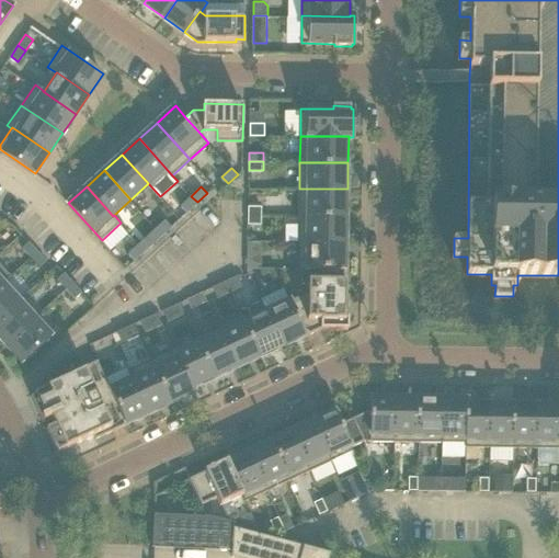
[(348,189),(299,189),(299,215),(348,215),(348,189)]
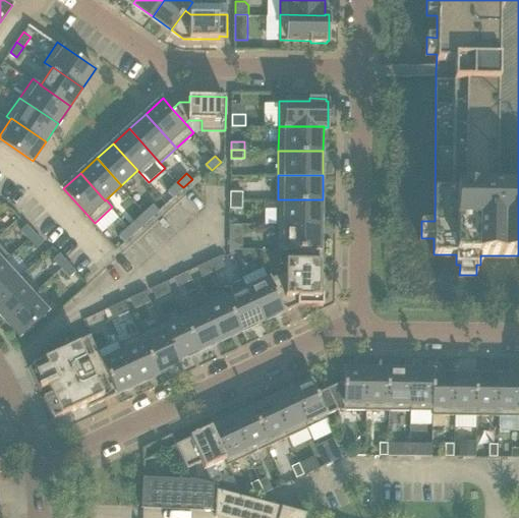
[(183,187),(177,182),(169,190),(174,196),(181,189),(183,187)]
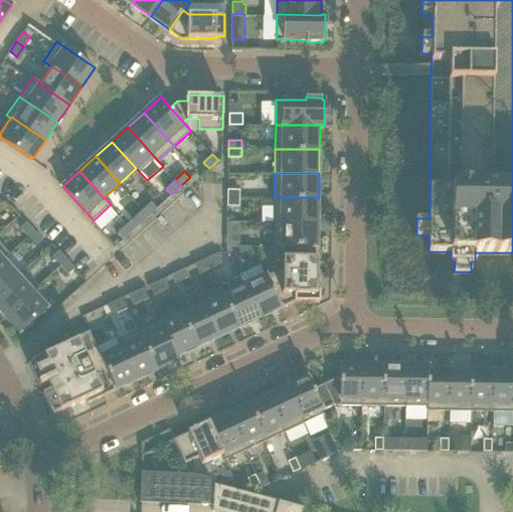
[(240,188),(228,188),(228,196),(240,196),(240,188)]
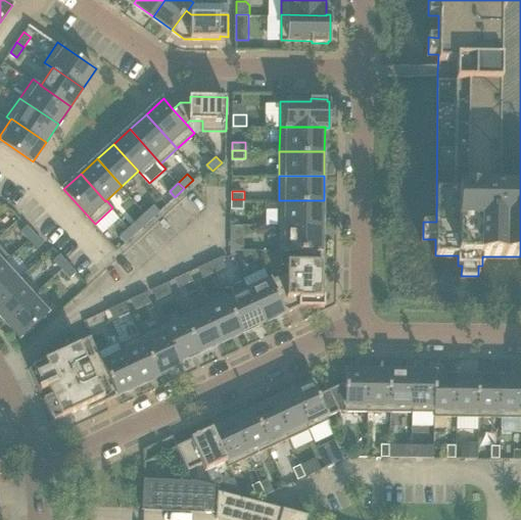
[(244,199),(232,199),(232,207),(244,207),(244,199)]
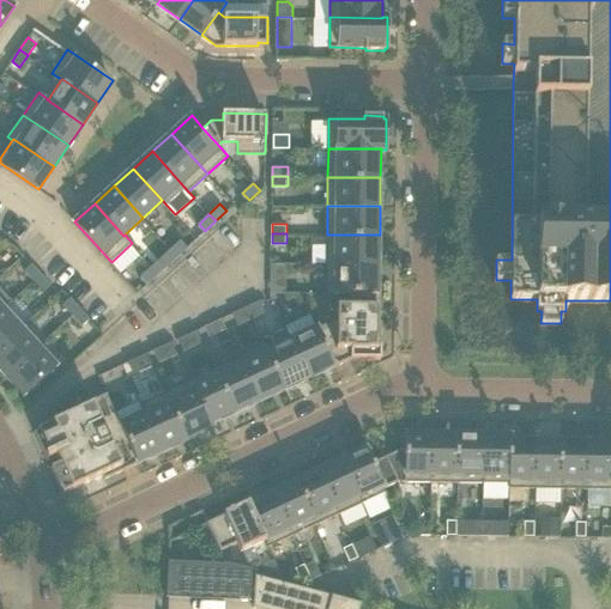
[(327,235),(326,263),(379,263),(380,235),(327,235)]
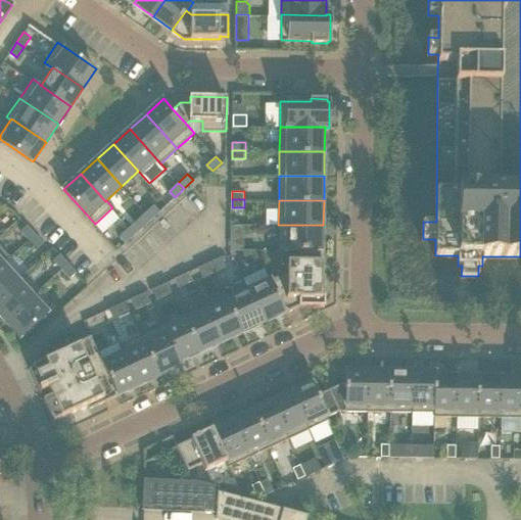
[(151,219),(160,209),(154,203),(146,213),(151,219)]
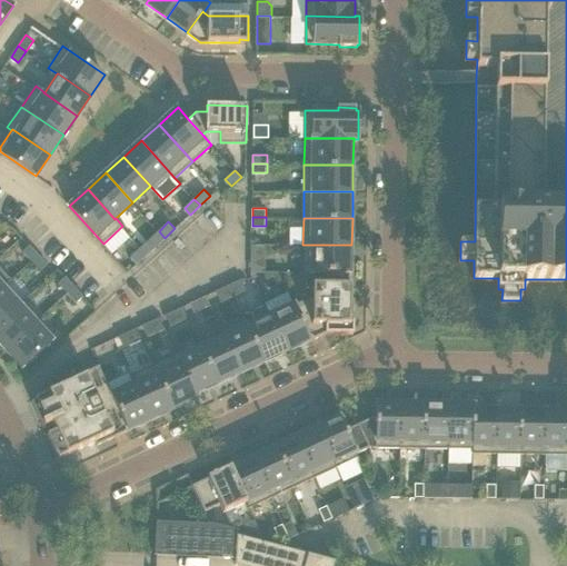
[(165,238),(159,231),(149,240),(155,247),(165,238)]
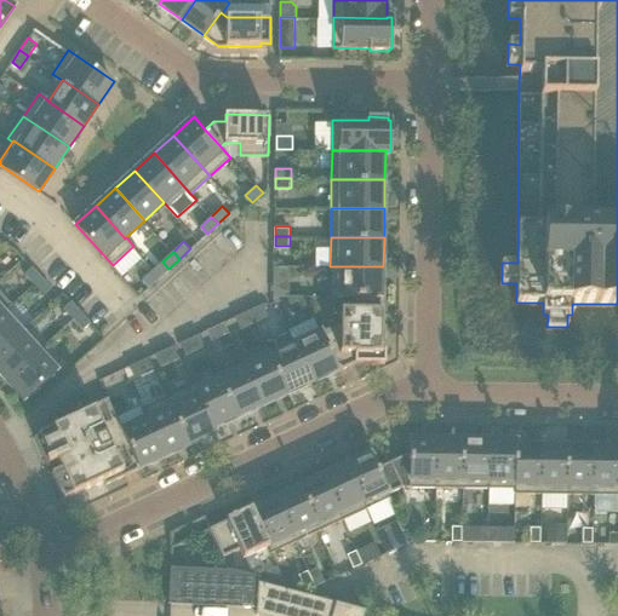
[(43,276),(33,265),(26,271),(35,282),(43,276)]
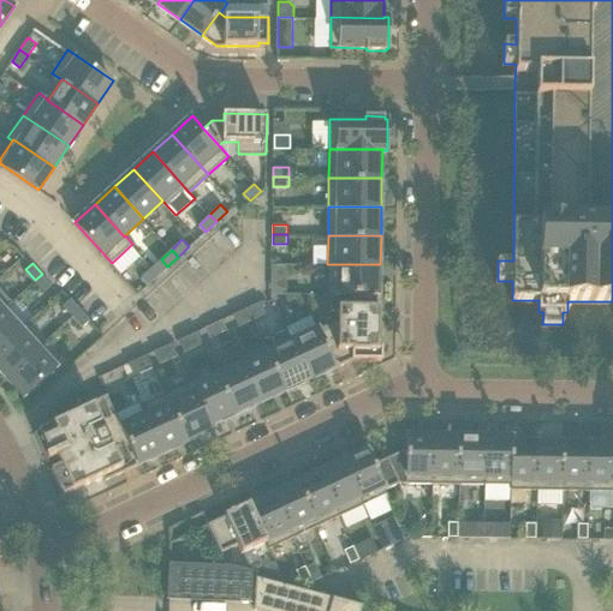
[(272,263),(272,273),(287,273),(289,263),(272,263)]
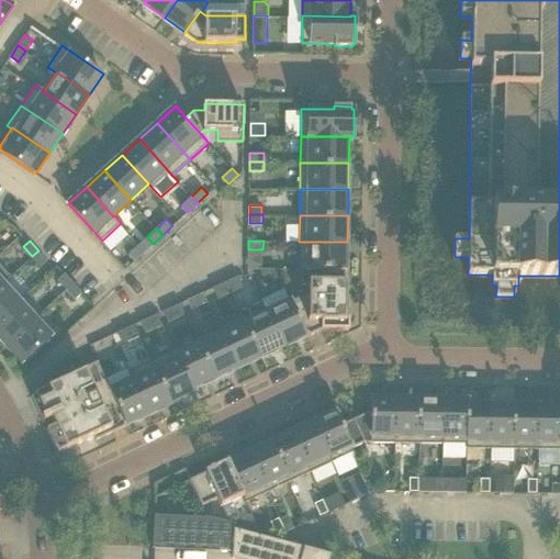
[(299,242),(299,269),(310,269),(310,268),(332,268),(332,282),(347,282),(347,242),(299,242)]
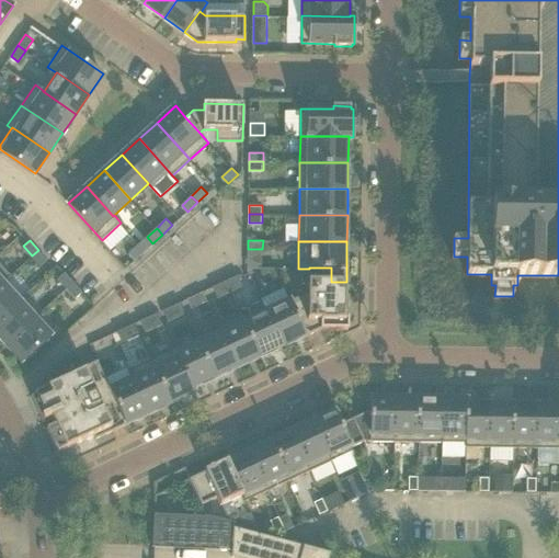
[(135,259),(145,250),(139,243),(129,252),(135,259)]
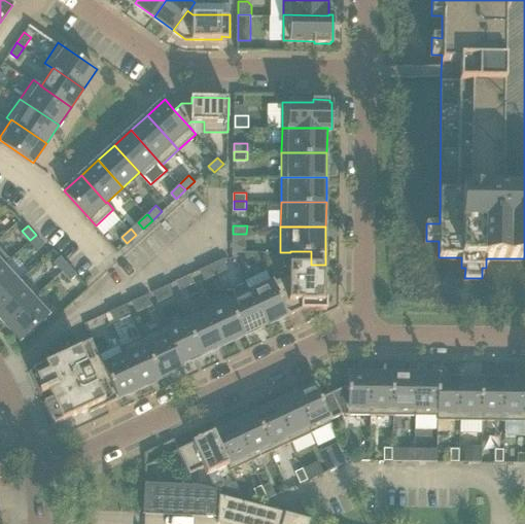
[(44,244),(36,235),(30,240),(38,249),(44,244)]
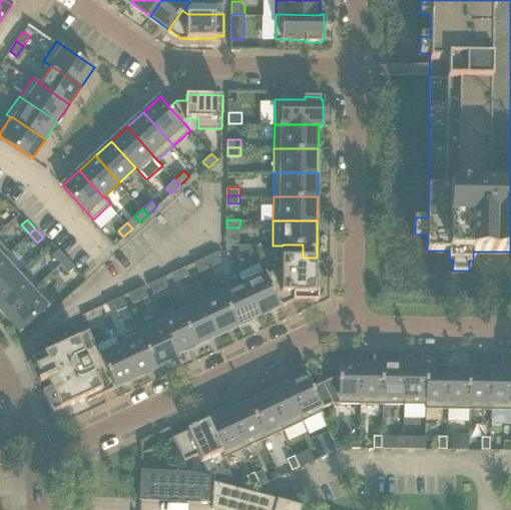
[(239,243),(237,243),(244,259),(256,252),(254,248),(254,243),(239,243)]
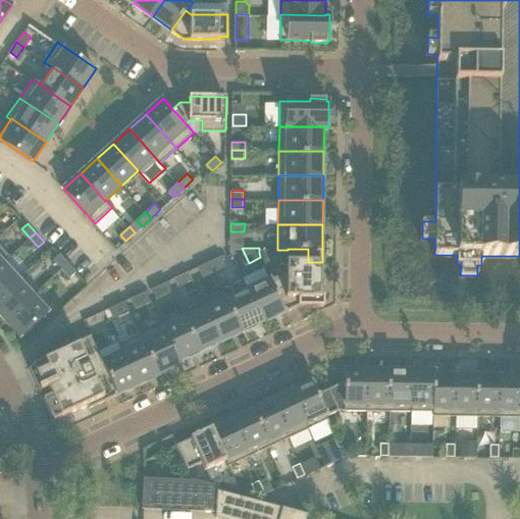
[(288,269),(269,277),(286,311),(287,310),(299,305),(324,305),(324,288),(322,288),(322,262),(308,262),(308,249),(288,249),(288,250),(288,269)]
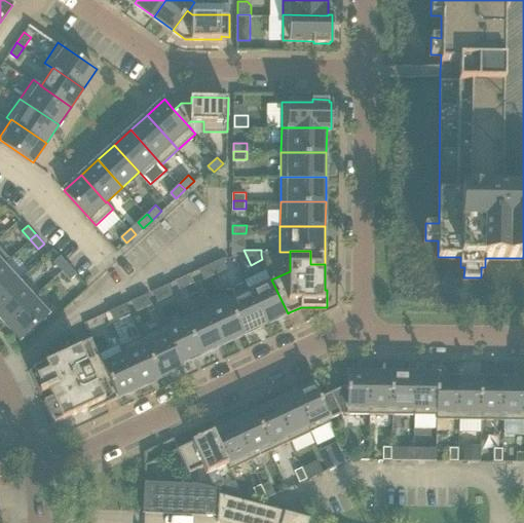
[(61,254),(54,260),(63,269),(69,263),(61,254)]
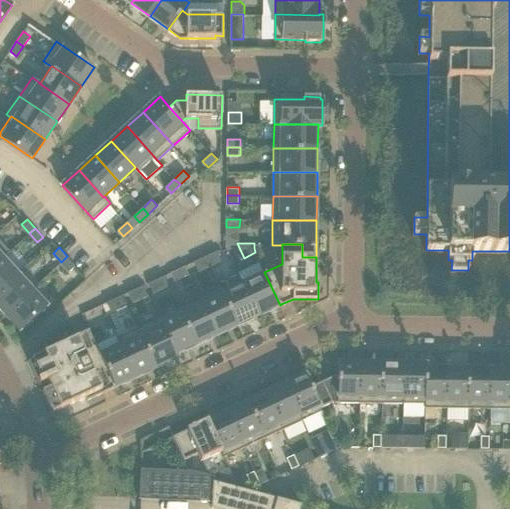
[(206,256),(210,265),(221,260),(217,251),(206,256)]
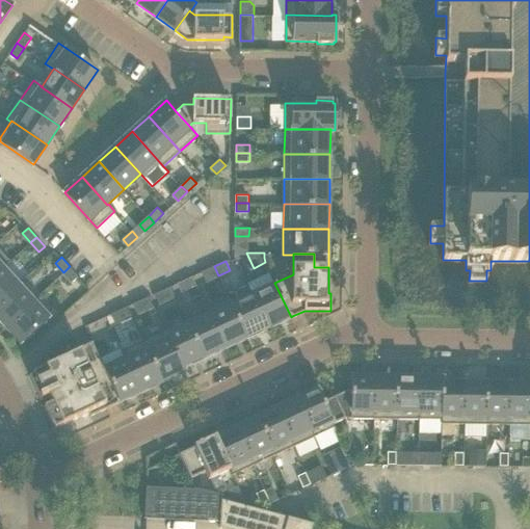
[(70,266),(63,272),(72,281),(78,275),(70,266)]
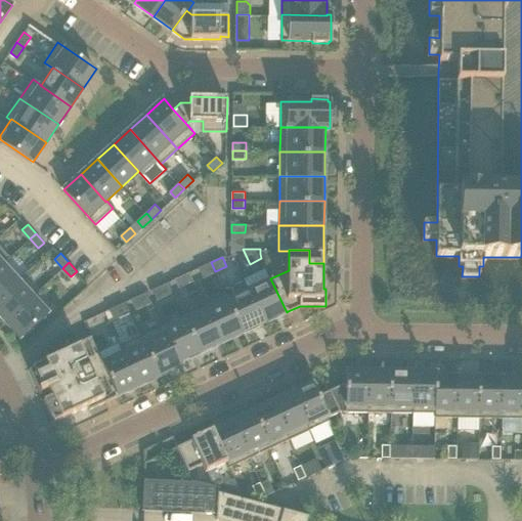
[(215,271),(211,262),(200,267),(204,276),(215,271)]
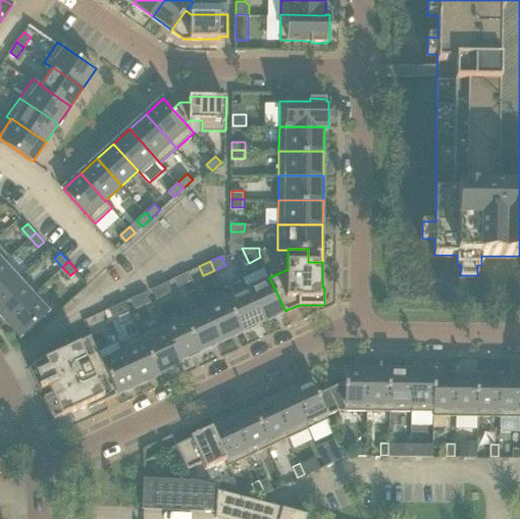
[(0,294),(17,278),(3,262),(0,264),(0,294)]
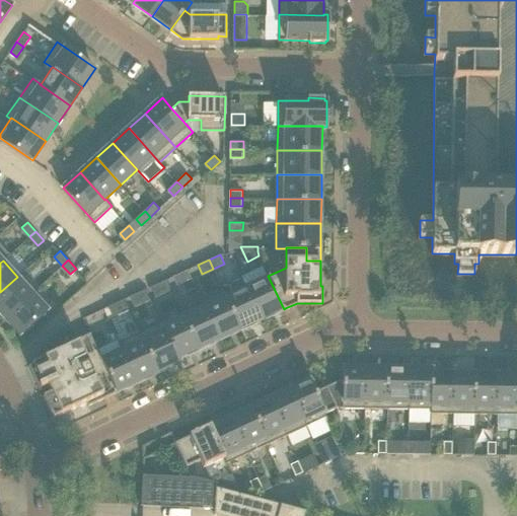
[(189,270),(173,276),(177,285),(193,278),(189,270)]
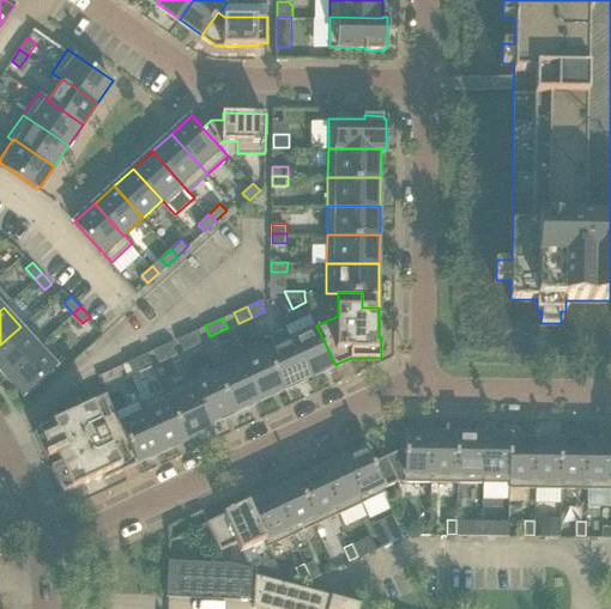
[(336,365),(316,326),(292,338),(310,377),(336,365)]
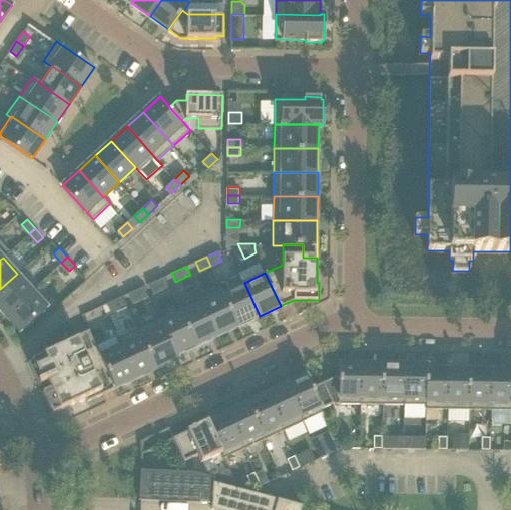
[(17,274),(0,289),(0,307),(6,314),(32,290),(17,274)]
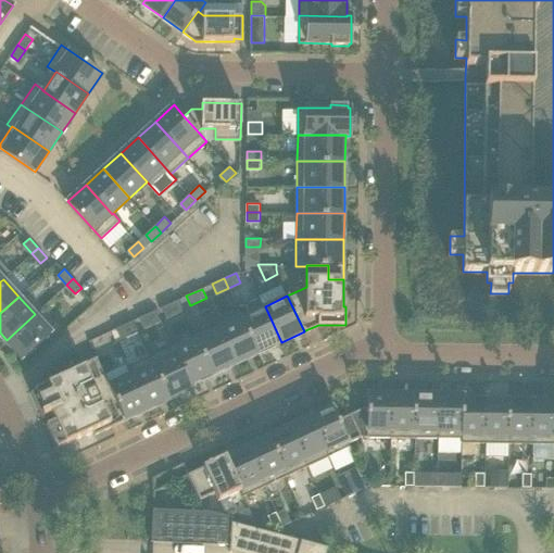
[(281,342),(265,306),(261,298),(238,309),(242,317),(259,352),(281,342)]
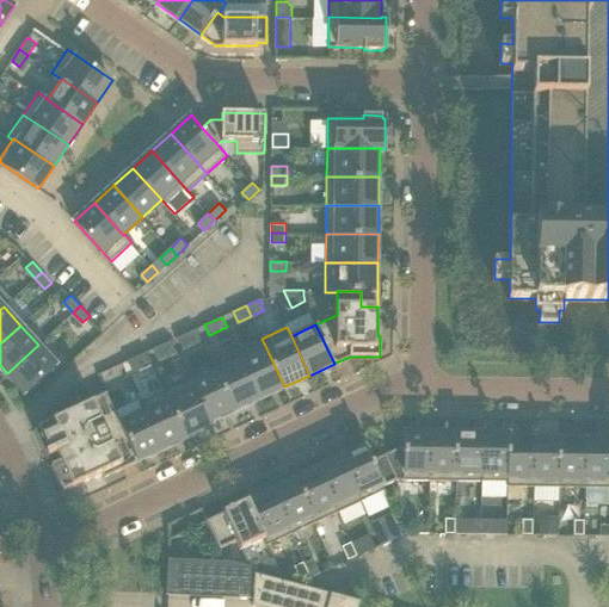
[(202,340),(197,328),(179,336),(184,348),(202,340)]
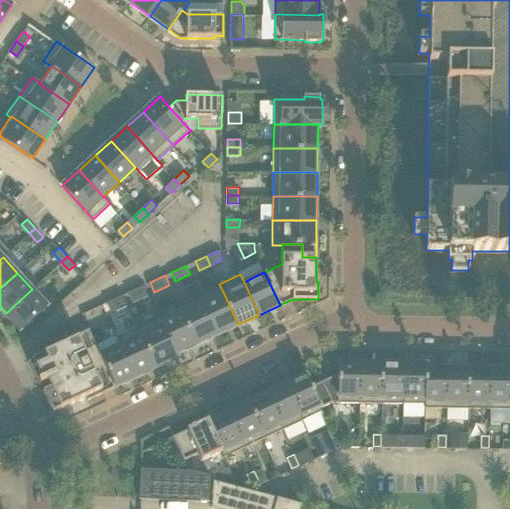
[(134,301),(148,295),(144,285),(129,292),(134,301)]
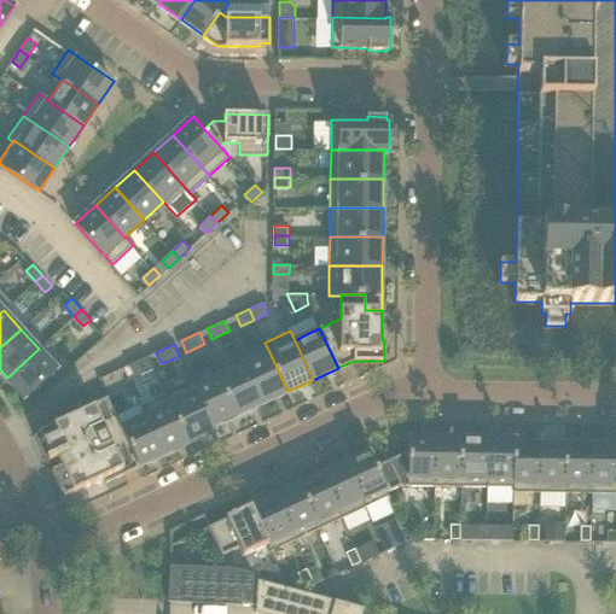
[(57,368),(39,349),(7,378),(25,398),(57,368)]
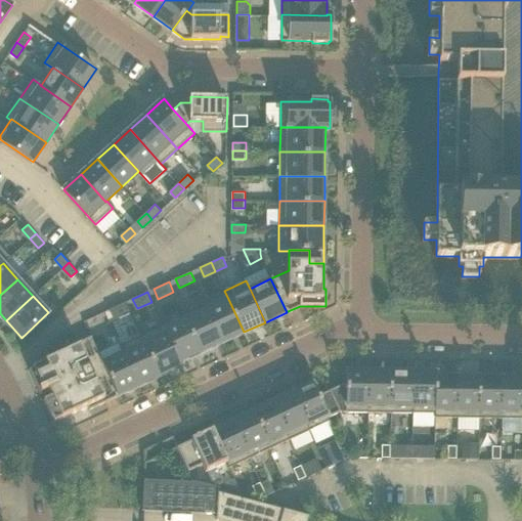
[(244,332),(228,299),(207,308),(223,342),(244,332)]
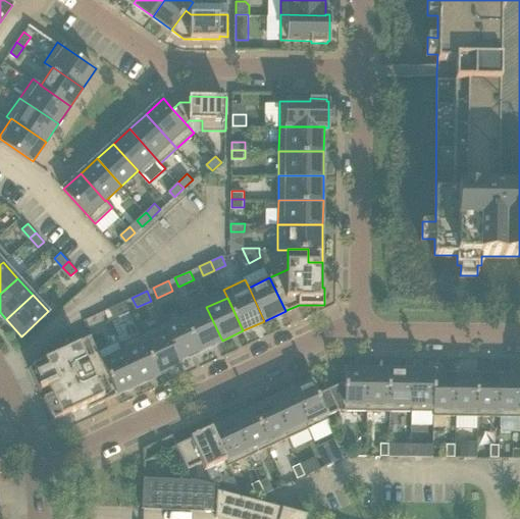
[(115,305),(109,308),(114,318),(127,312),(131,311),(125,300),(115,305)]
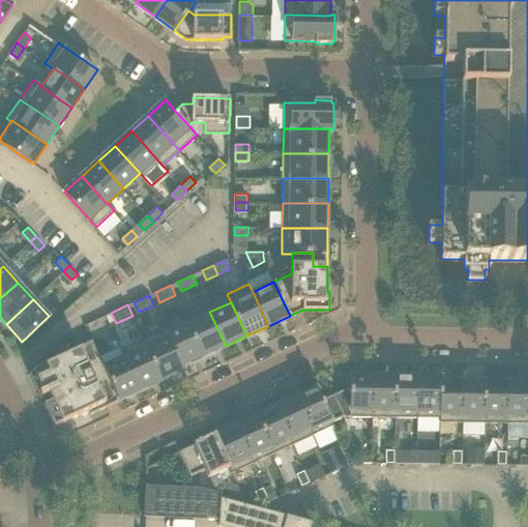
[(226,346),(209,312),(188,322),(204,356),(226,346)]
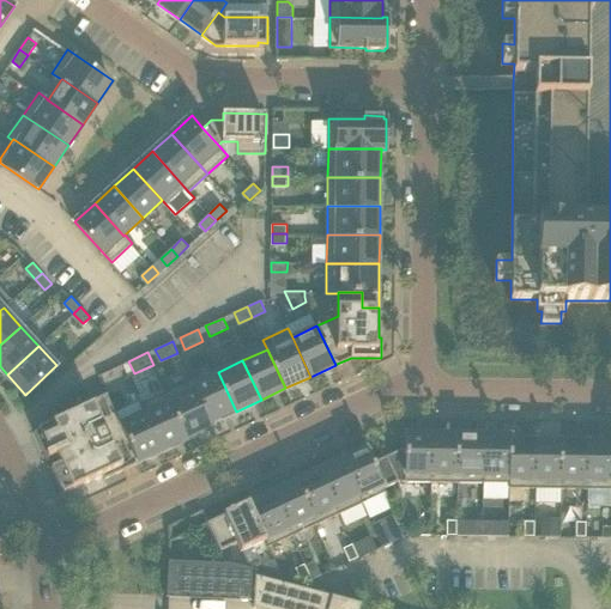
[(236,412),(218,372),(194,383),(193,384),(211,422),(212,422),(236,412)]
